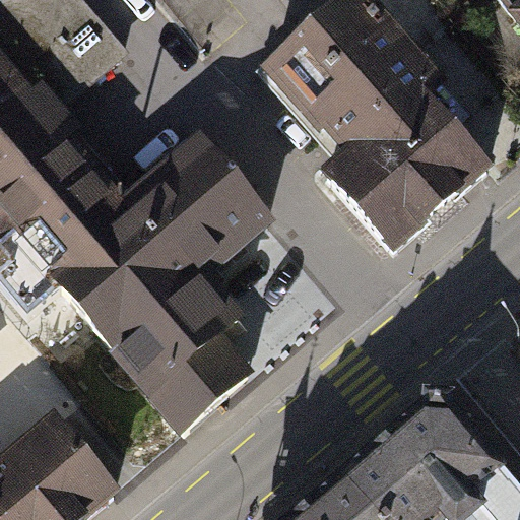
[(0,218),(50,276),(128,212),(53,124),(125,63),(70,0),(11,0),(0,10),(0,218)]
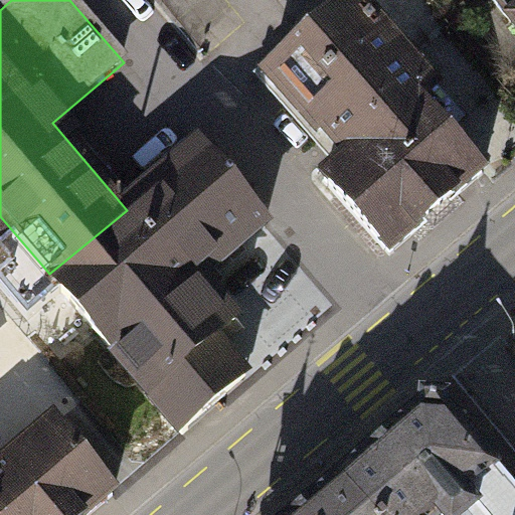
[(363,0),(352,0),(263,68),(343,163),(330,174),(390,246),(486,167),(420,92),(435,79),(363,0)]
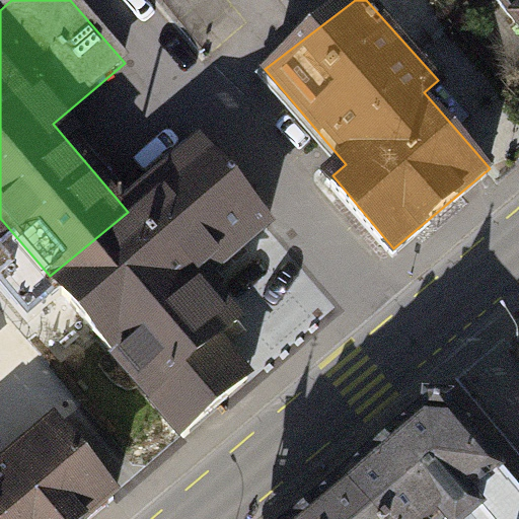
[(264,228),(200,152),(128,212),(50,276),(178,430),(243,375),(213,338),(235,319),(202,279),(264,228)]
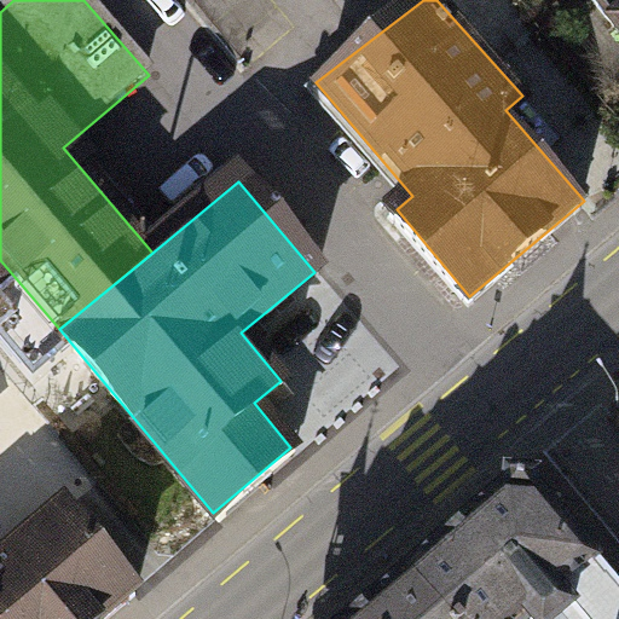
[(103,618),(138,591),(68,504),(0,559),(0,618),(103,618)]
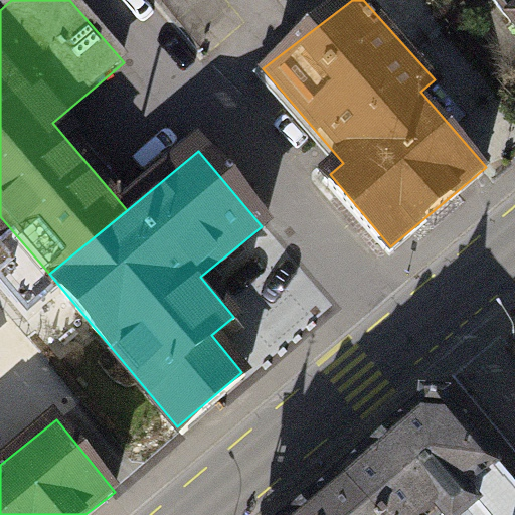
[(487,514),(503,502),(440,432),(414,431),(339,491),(359,514),(487,514)]
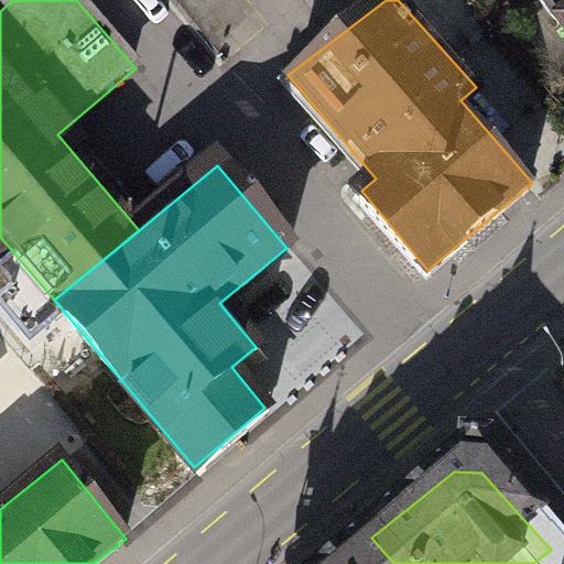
[(393,563),(371,538),(338,563),(393,563)]
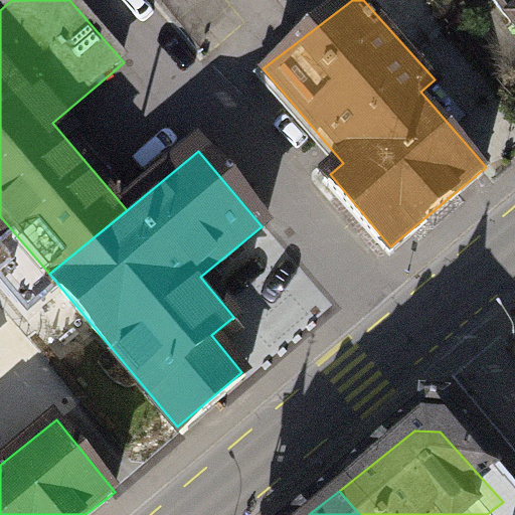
[(514,514),(514,513),(503,502),(487,514),(514,514)]
